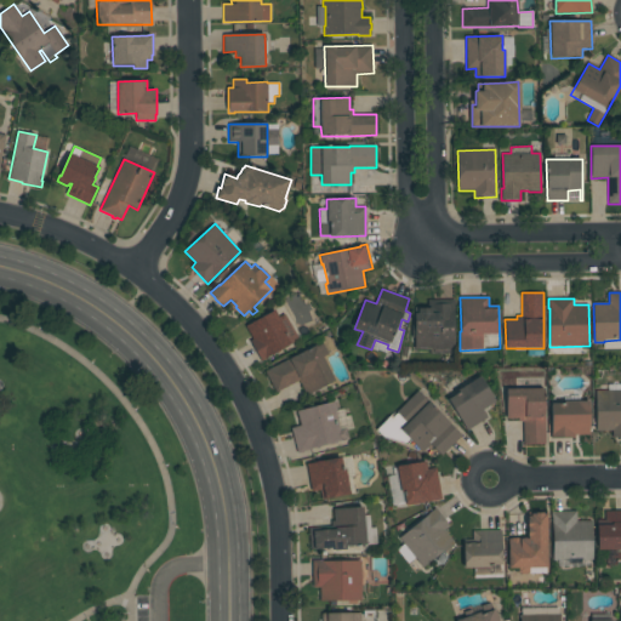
[(455,311),(455,348),(429,349),(421,351),(421,349),(415,349),(415,339),(412,339),(412,324),(416,324),(415,313),(419,313),(419,308),(431,308),(429,301),(455,300),(455,311)]
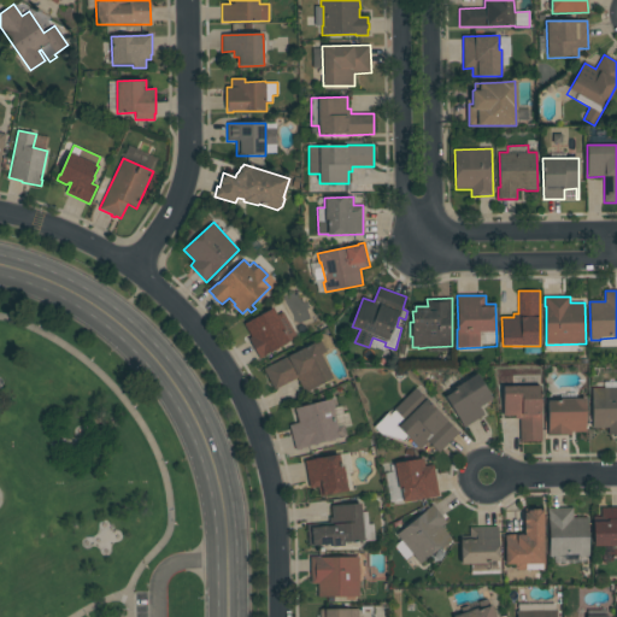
[(286,330),(283,331),(289,341),(264,356),(264,357),(260,359),(248,339),(251,338),(244,324),(272,307),(286,330)]
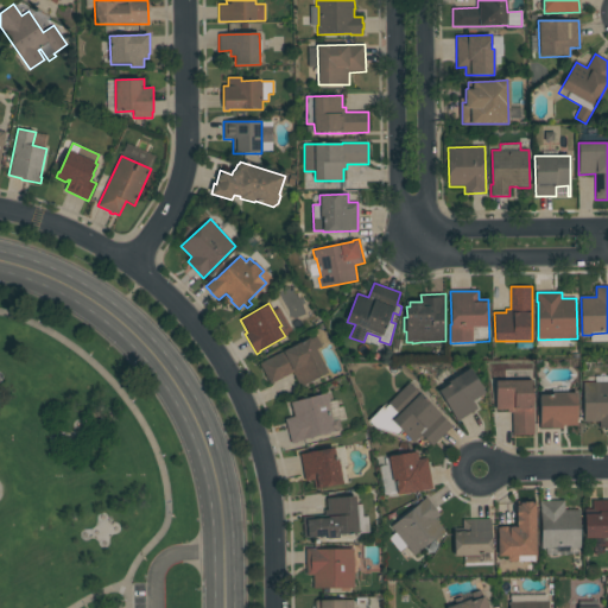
[(301,387),(293,373),(270,384),(260,363),(310,337),(311,340),(316,336),(322,347),(317,350),(328,373),(301,387)]
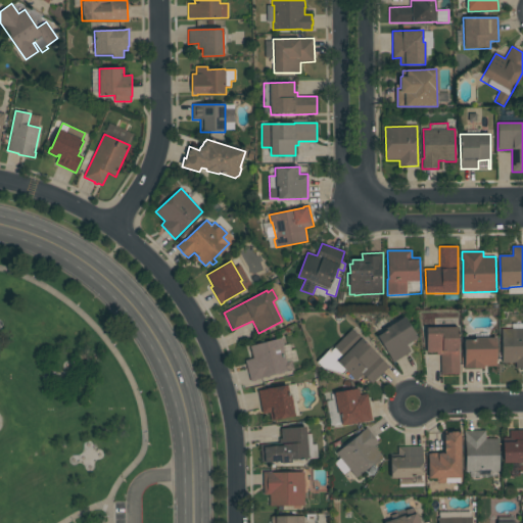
[(407,345),(411,351),(393,362),(377,336),(387,329),(386,328),(405,317),(418,338),(407,345)]
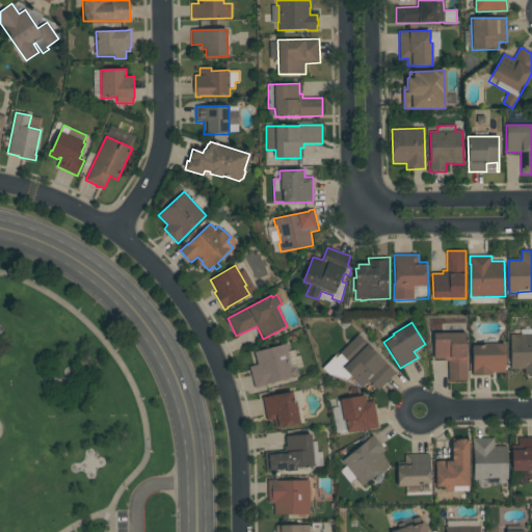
[(441,334),(441,322),(467,322),(467,331),(466,331),(467,356),(468,380),(449,380),(448,362),(444,362),(444,358),(434,358),(434,334),(441,334)]
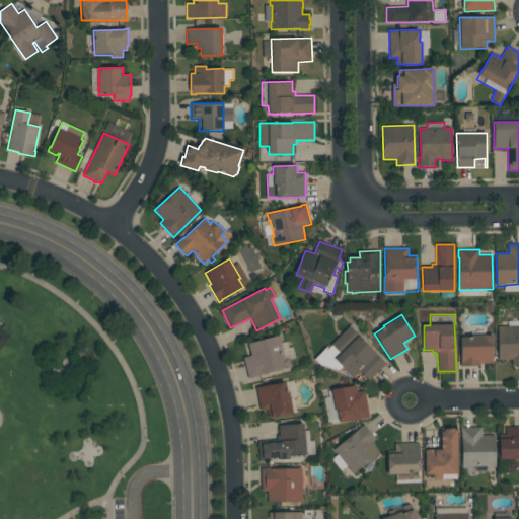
[(518,365),(512,365),(512,360),(499,360),(498,326),(518,325),(518,365)]
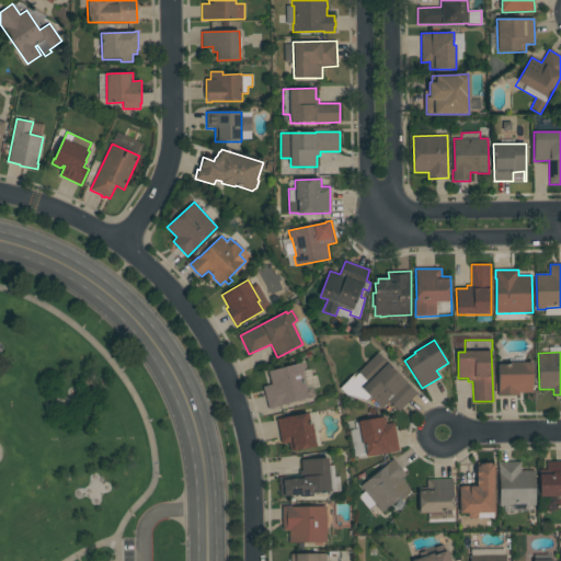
[(348,396),(340,388),(352,376),(354,378),(359,373),(358,371),(378,353),(387,363),(388,363),(418,393),(399,411),(389,401),(381,408),(371,398),(367,401),(348,396)]
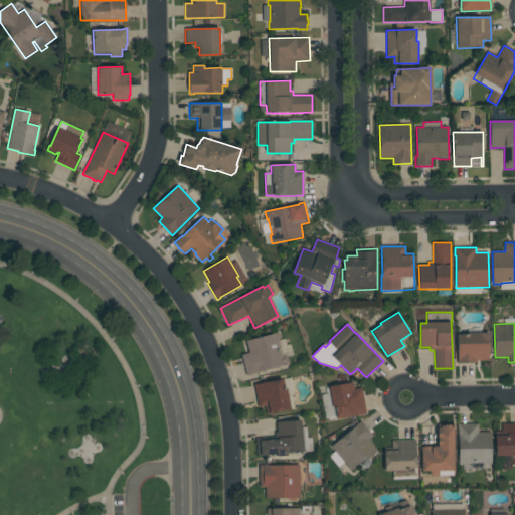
[(278,333),(280,341),(278,342),(282,356),(287,354),(290,364),(284,365),(258,372),(251,374),(246,376),(241,355),(249,353),(246,341),(278,333)]
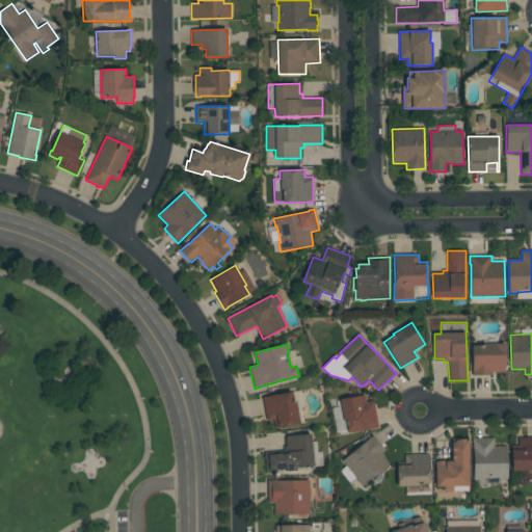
[(505,344),(505,372),(491,373),(493,375),(472,375),(472,371),(473,371),(473,346),(483,346),(483,344),(505,344)]
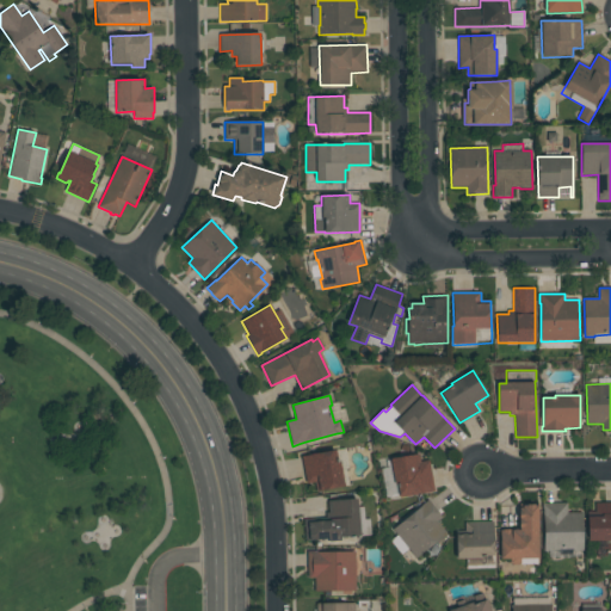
[(335,450),(338,462),(340,462),(345,486),(318,492),(315,482),(307,483),(302,456),(335,450)]
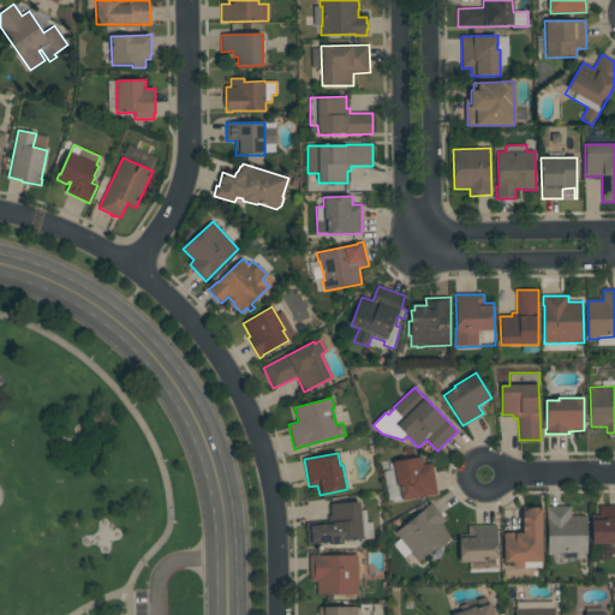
[(422,457),(423,465),(431,463),(437,494),(402,501),(400,487),(398,488),(393,461),(422,457)]
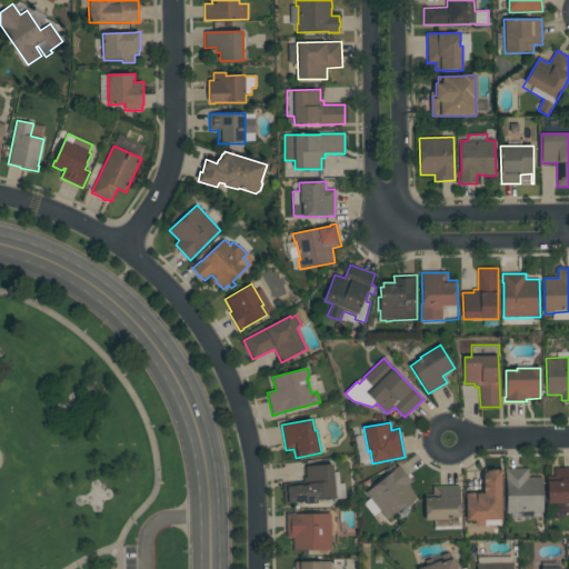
[(336,499),(317,500),(317,503),(306,505),(306,501),(285,503),(283,485),(303,482),(303,478),(307,477),(306,467),(332,465),(336,499)]
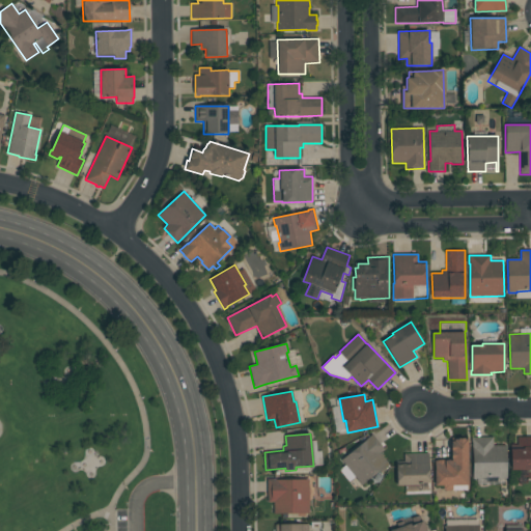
[(362,485),(355,477),(348,482),(339,470),(345,465),(341,460),(367,439),(372,435),(385,449),(380,453),(389,464),(362,485)]
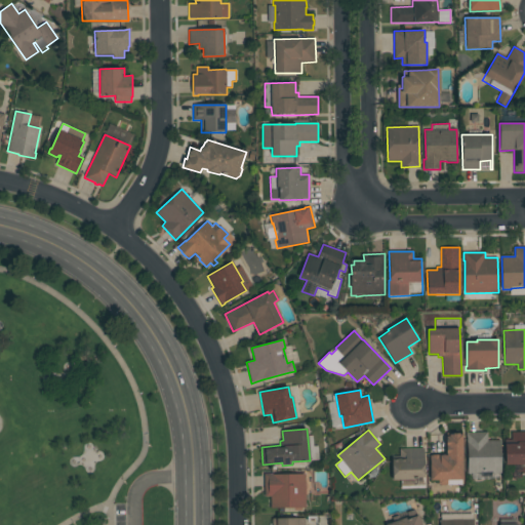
[(487,432),(487,441),(500,440),(501,473),(492,474),(492,472),(476,472),(476,474),(468,474),(467,437),(466,437),(466,433),(487,432)]
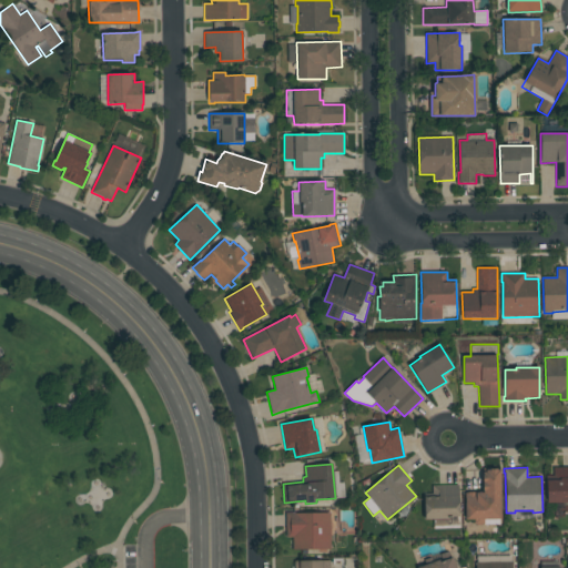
[(567,467),(567,503),(546,503),(546,494),(545,494),(545,489),(546,488),(546,480),(554,480),(554,467),(567,467)]
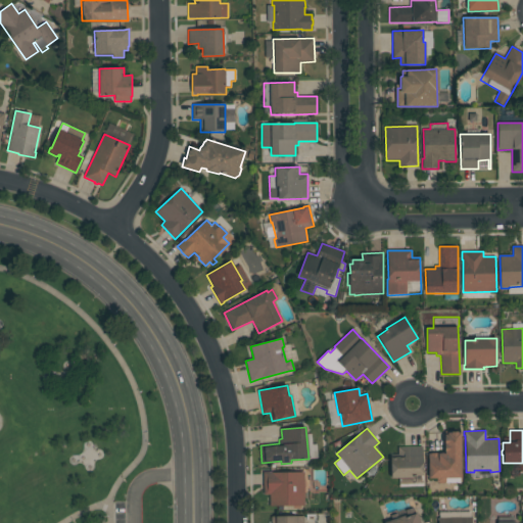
[(446,478),(446,481),(443,483),(438,483),(436,481),(436,478),(429,478),(428,454),(430,454),(437,454),(444,454),(444,452),(443,452),(443,437),(444,437),(444,434),(445,434),(445,431),(461,431),(461,478),(446,478)]
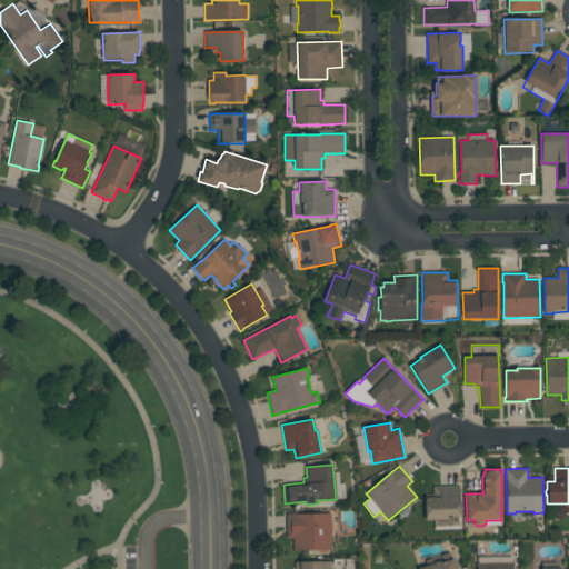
[(425,498),(433,497),(433,487),(459,486),(460,519),(426,520),(425,498)]
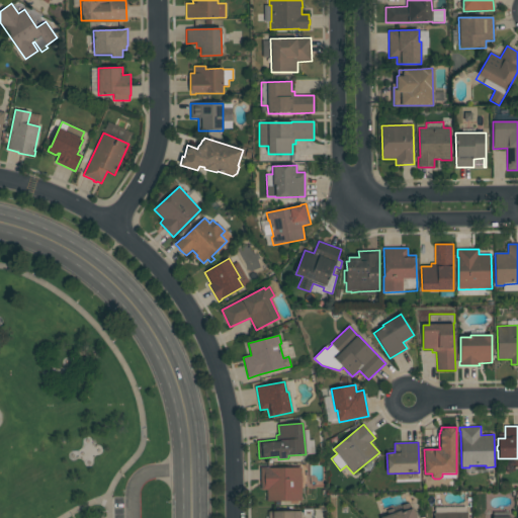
[(267,490),(261,490),(260,467),(268,467),(301,467),(301,501),(267,501),(267,490)]
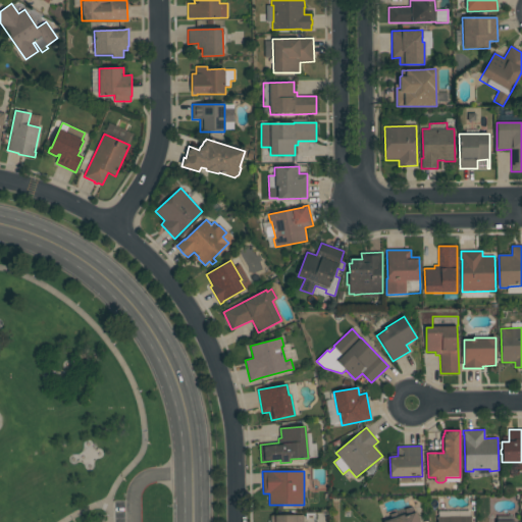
[(383,521),(393,519),(390,514),(413,506),(419,521),(383,521)]
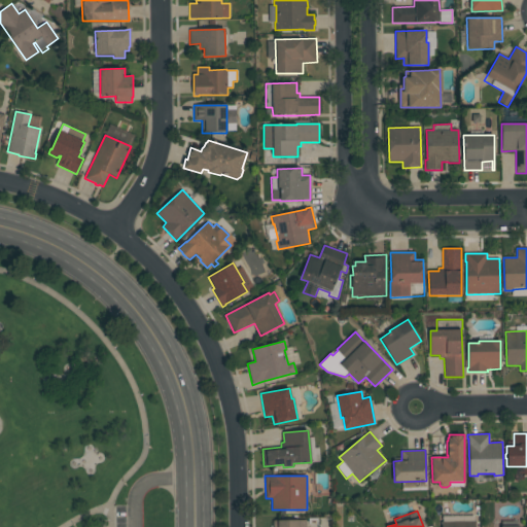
[(441,526),(475,526),(476,516),(441,516),(441,526)]
